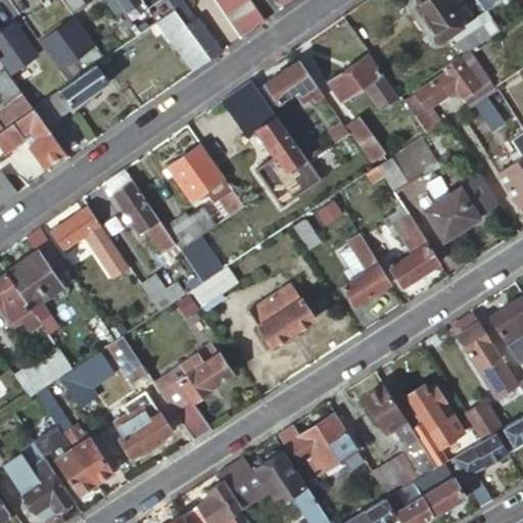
[(26,0),(7,0),(26,25),(38,16),(26,0)]
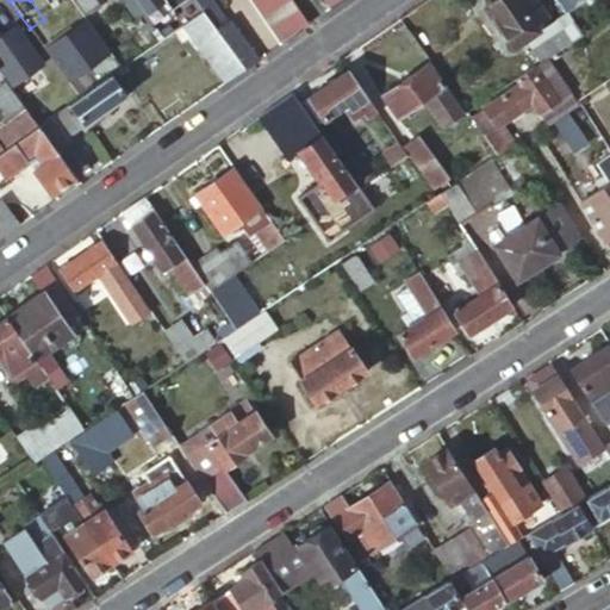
[(176,14),(166,0),(161,0),(156,5),(167,20),(176,14)]
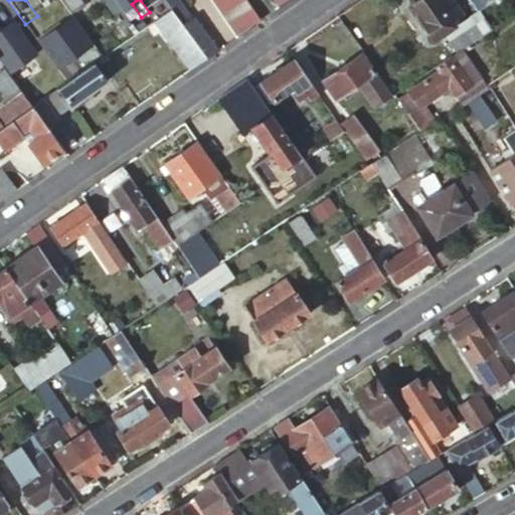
[(181,23),(191,17),(179,0),(164,0),(170,8),(181,23)]
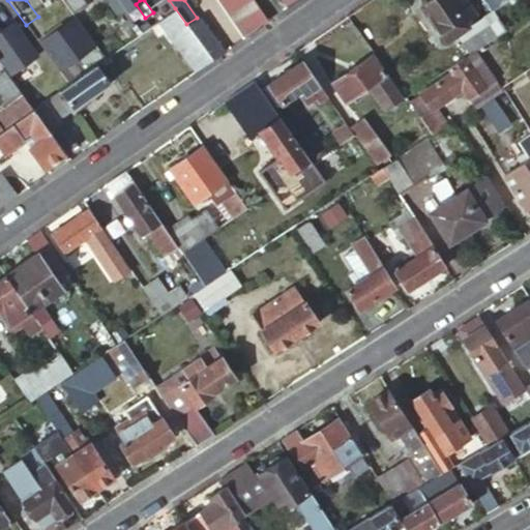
[(253,0),(218,0),(243,37),(267,21),(253,0)]
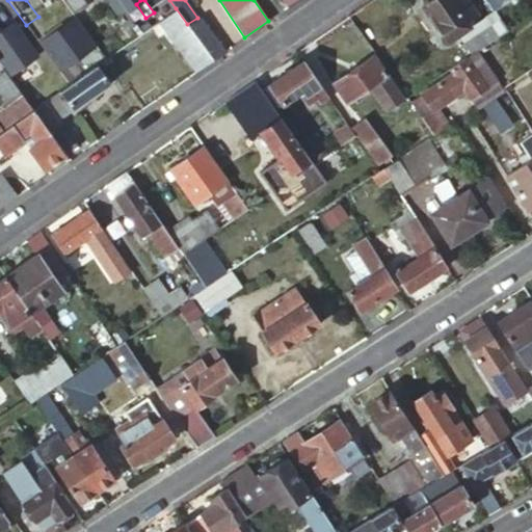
[(434,15),(430,18),(447,41),(467,27),(463,22),(475,15),(464,0),(427,0),(426,2),(434,15)]
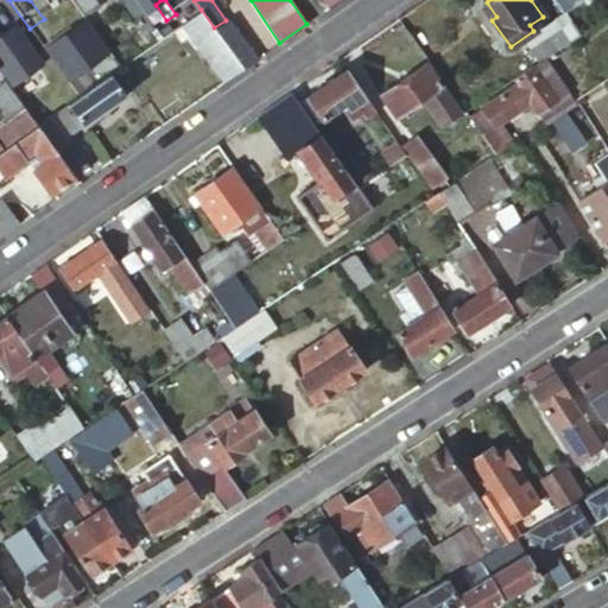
[(553,0),(555,2),(563,13),(582,0),(553,0)]
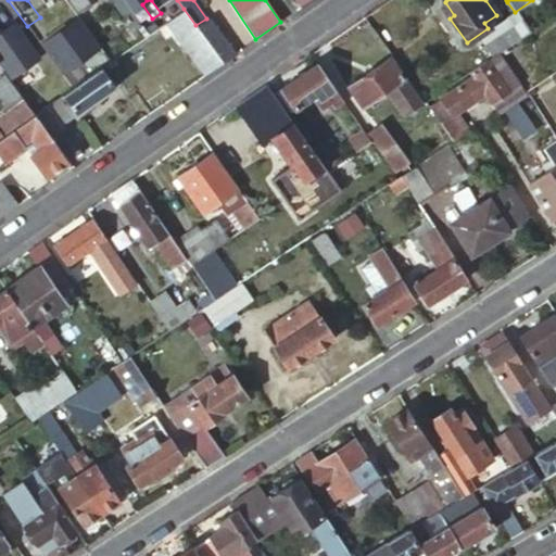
[(447,20),(450,19),(454,15),(445,2),(439,5),(447,20)]
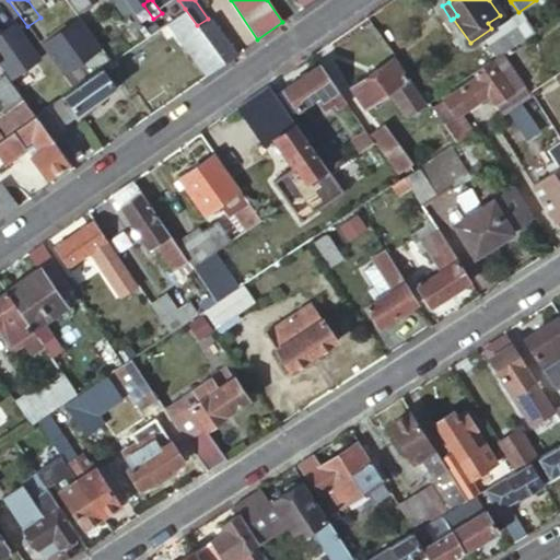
[(518,12),(511,2),(505,7),(518,26),(525,37),(533,33),(526,24),(518,12)]
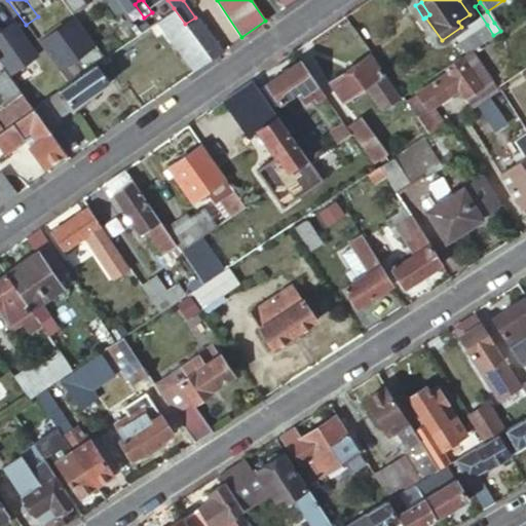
[(192,72),(210,60),(185,24),(174,8),(156,21),(192,72)]
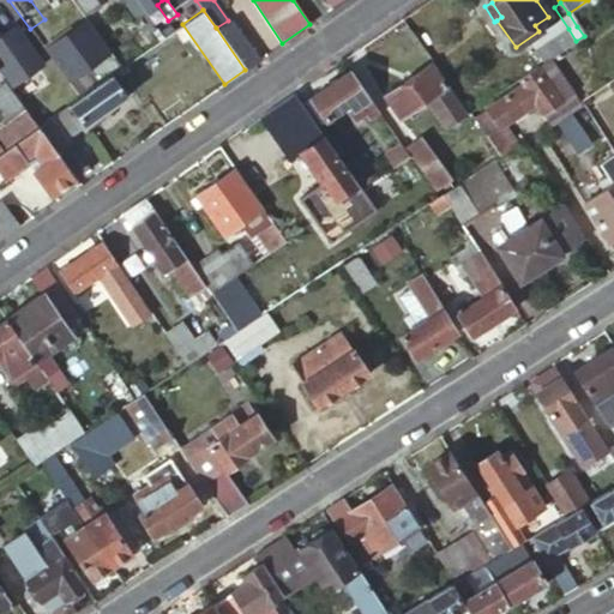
[(245,70),(260,59),(232,18),(228,20),(216,28),(245,70)]
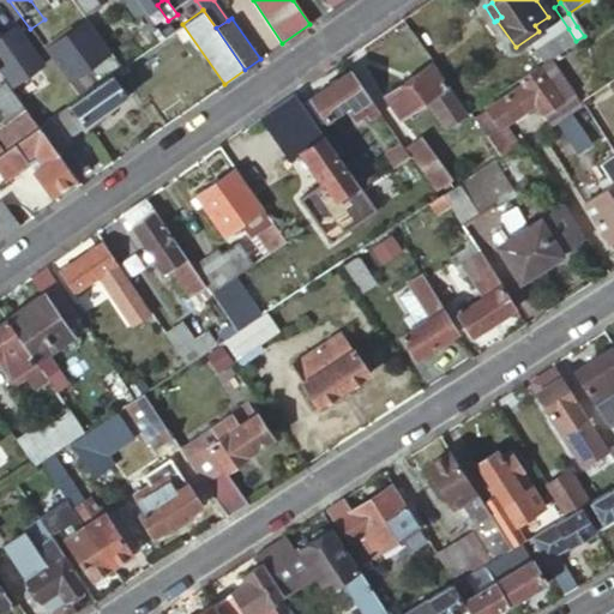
[(166,36),(172,32),(166,23),(158,28),(166,36)]
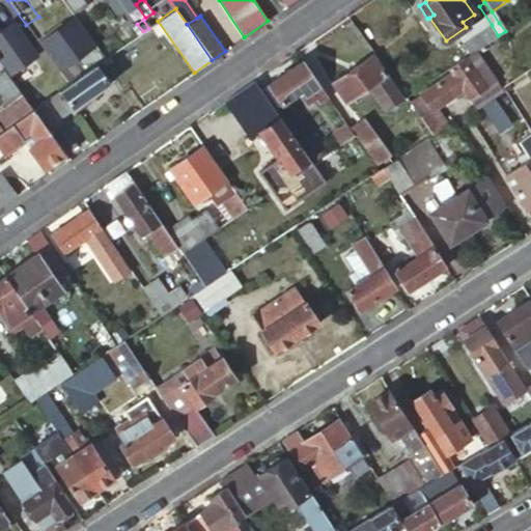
[(139,34),(143,31),(137,24),(134,26),(139,34)]
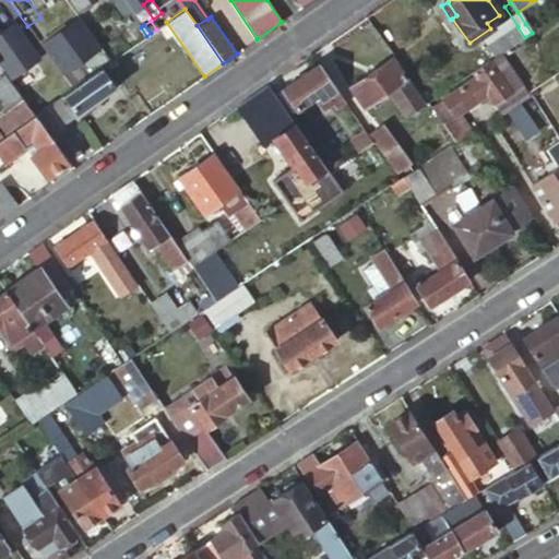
[(524,37),(518,26),(501,38),(508,48),(524,37)]
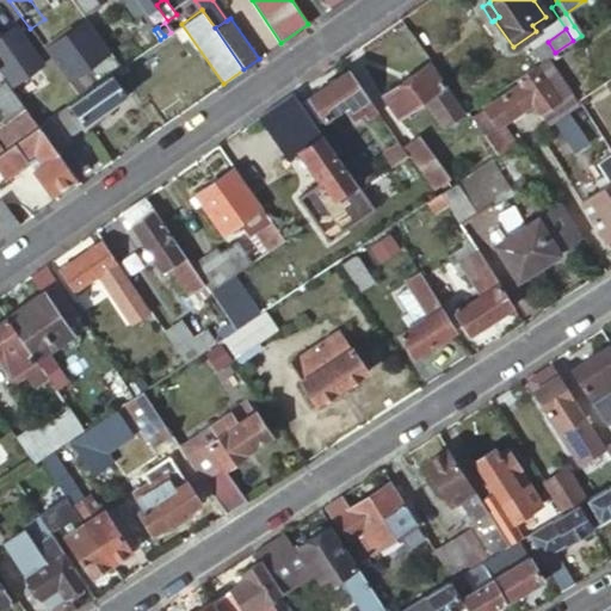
[(547,59),(555,53),(548,42),(534,51),(541,63),(547,59)]
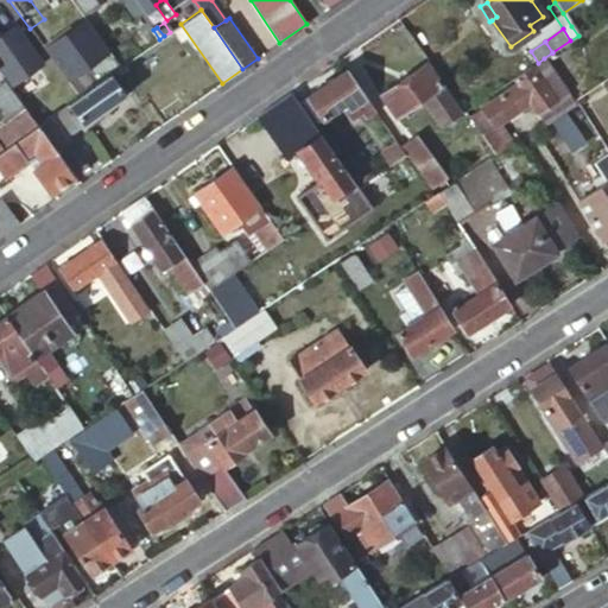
[(92,86),(107,75),(88,49),(73,59),(92,86)]
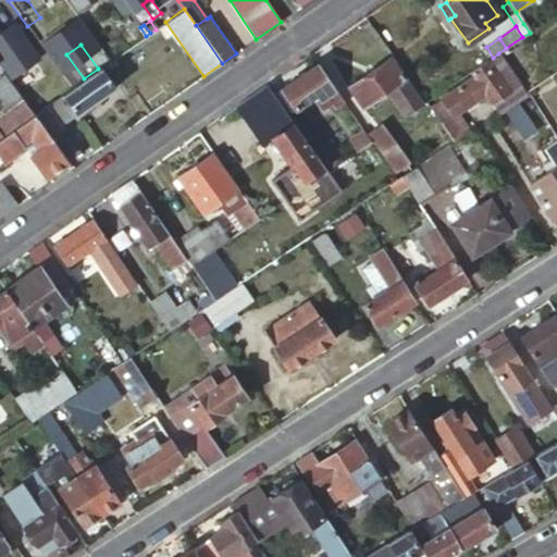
[(454,140),(469,130),(458,113),(485,95),(492,103),(499,115),(522,99),(520,97),(525,94),(524,93),(521,87),(498,53),(493,58),(489,60),(471,72),(473,76),(441,99),(450,115),(440,122),(454,140)]
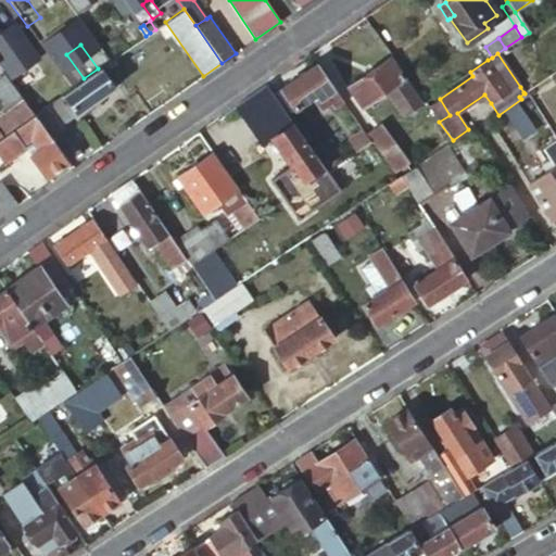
[(349,87),(363,106),(386,90),(403,113),(419,101),(388,59),(349,87)]
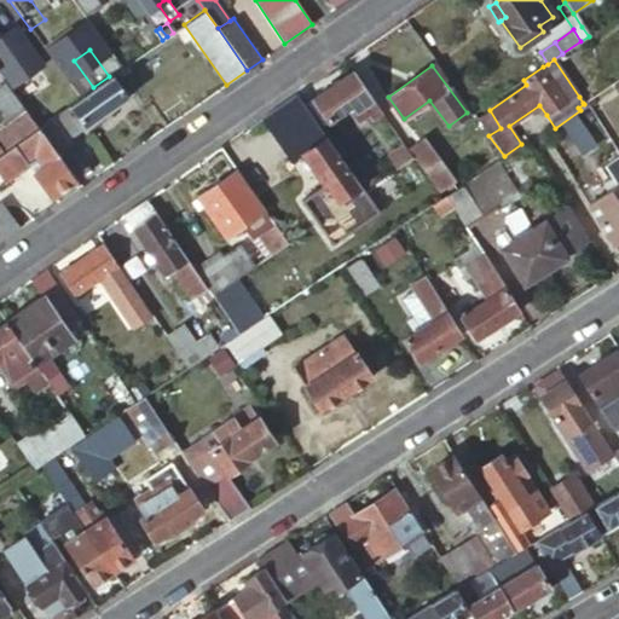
[(381,113),(351,71),(311,98),(327,121),(345,109),(354,121),(365,114),(370,121),(381,113)]
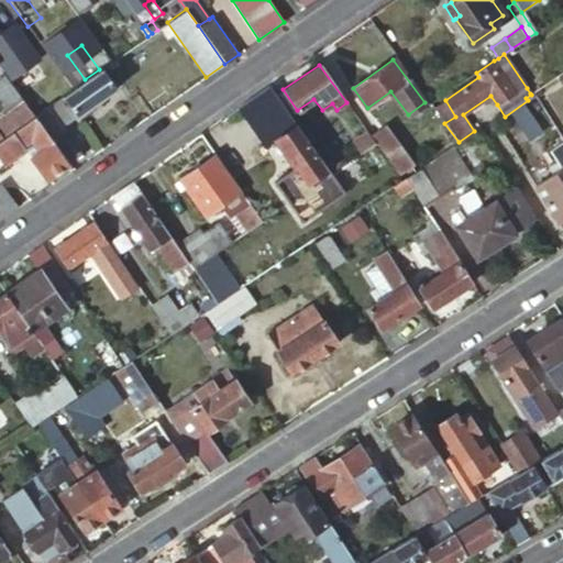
[(33,116),(51,140),(65,130),(62,127),(117,87),(102,67),(99,69),(85,79),(72,88),(66,92),(53,101),(33,116)]
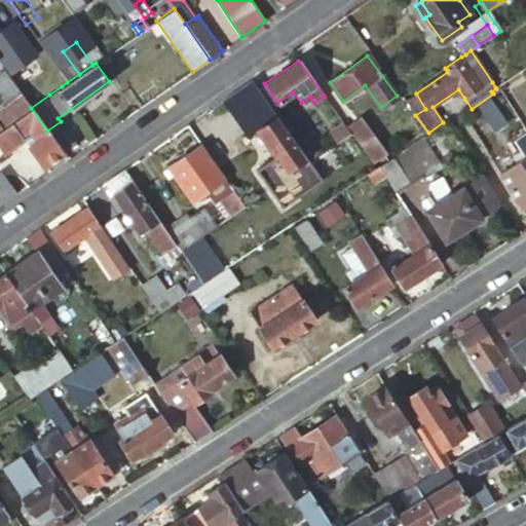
[(0,65),(0,100),(2,103),(19,91),(9,78),(7,75),(1,67),(0,65)]
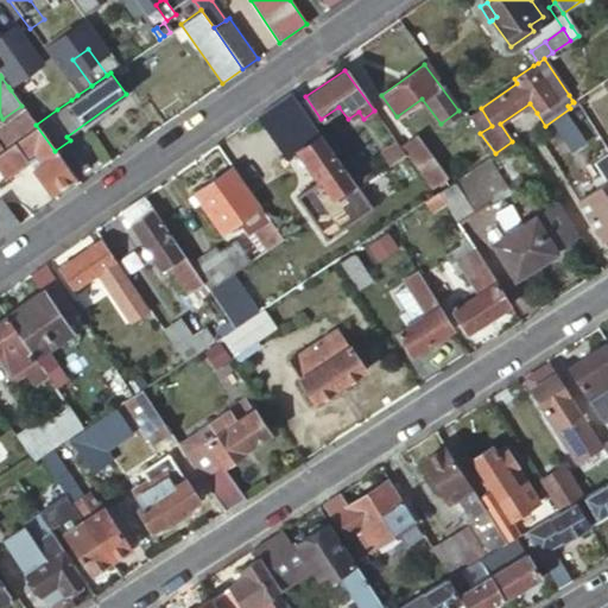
[(24,109),(36,125),(57,109),(45,93),(39,96),(29,80),(11,90),(21,106),(24,109)]
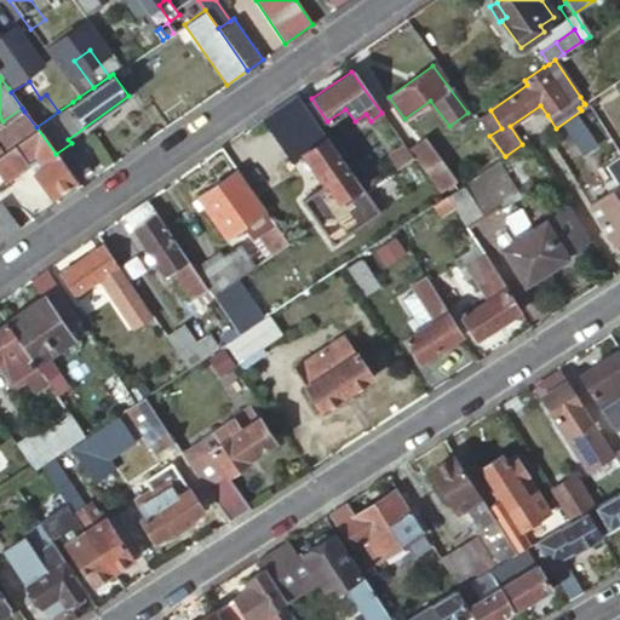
[(5,125),(24,112),(22,108),(3,121),(5,125)]
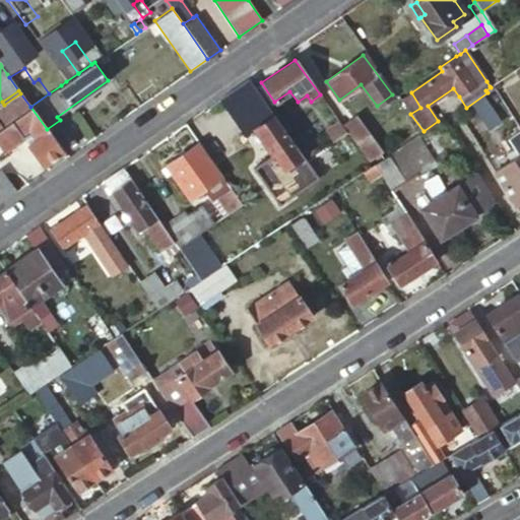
[(0,120),(4,125),(30,107),(20,93),(4,105),(0,108),(0,110),(2,114),(0,114),(0,120)]
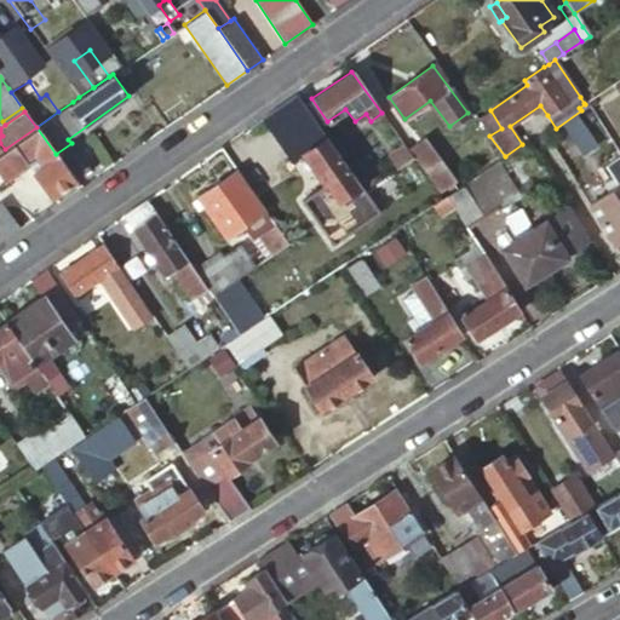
[(564,127),(581,151),(596,143),(578,116),(564,127)]
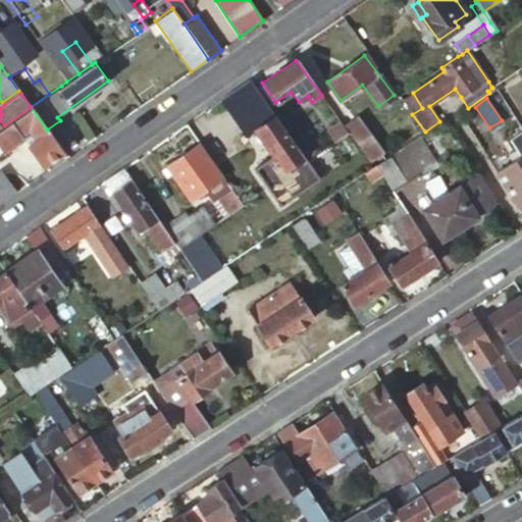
[(43,166),(63,152),(47,129),(31,107),(4,125),(0,127),(0,146),(0,147),(3,151),(21,139),(27,146),(29,145),(43,166)]
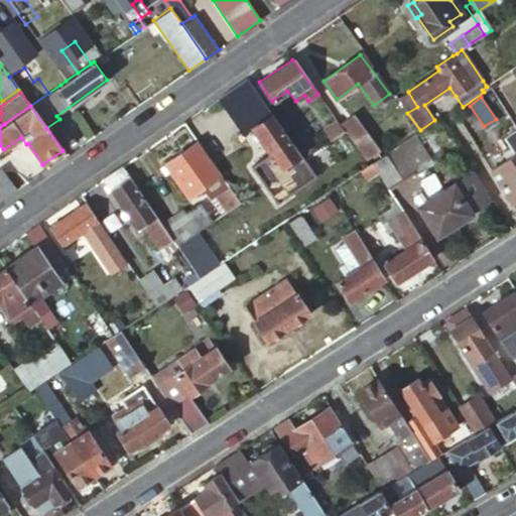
[(287,137),(270,114),(250,128),(268,153),(270,152),(281,167),(288,163),(297,176),(309,168),(323,159),(315,149),(314,149),(301,157),(287,137)]
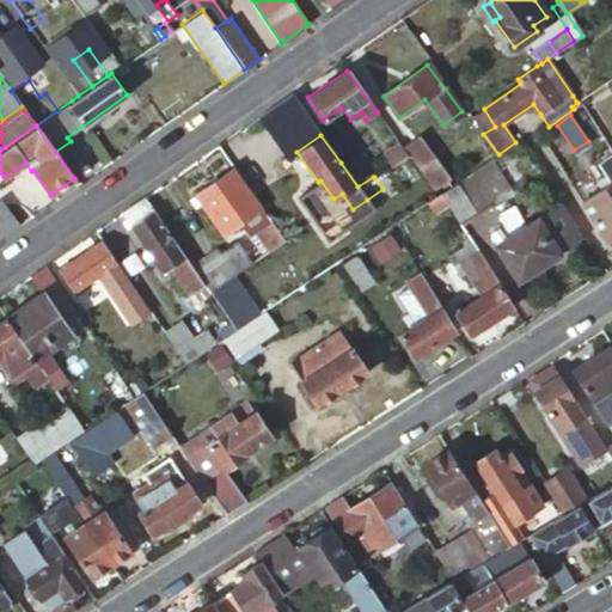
[(408,155),(433,190),(450,178),(420,135),(402,147),(408,155)]
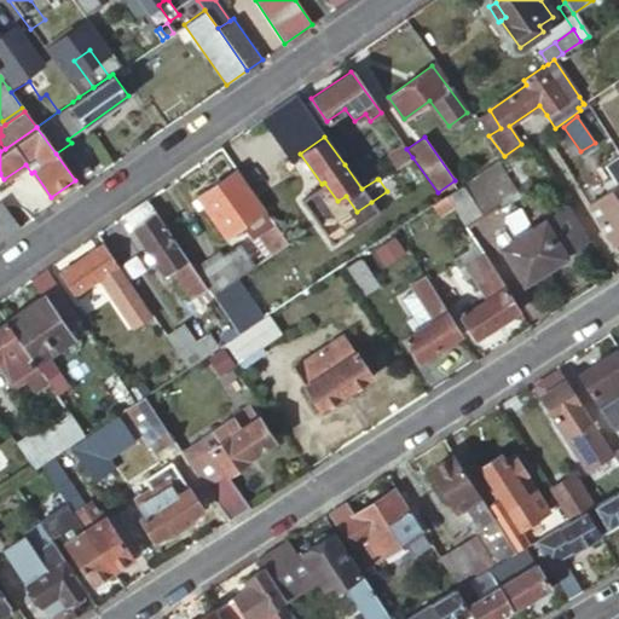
[(412,157),(406,149),(403,143),(386,155),(395,168),(412,157)]
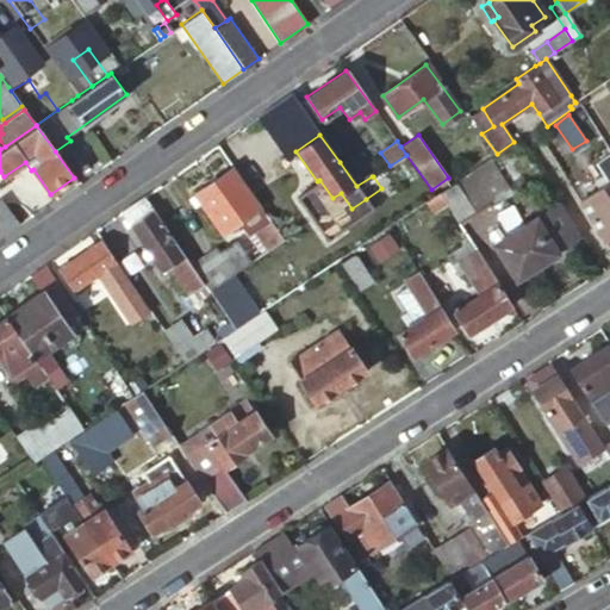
[(579,201),(605,241),(609,237),(609,150),(607,147),(595,154),(598,160),(596,161),(609,182),(579,201)]
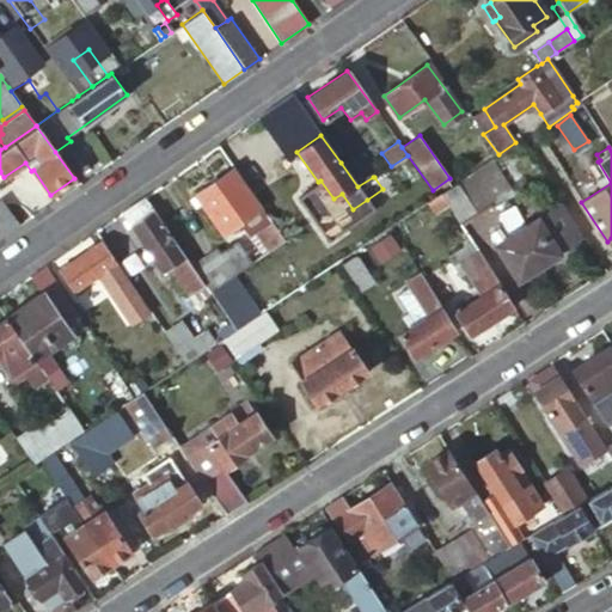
[(355,152),(341,163),(357,187),(373,177),(355,152)]
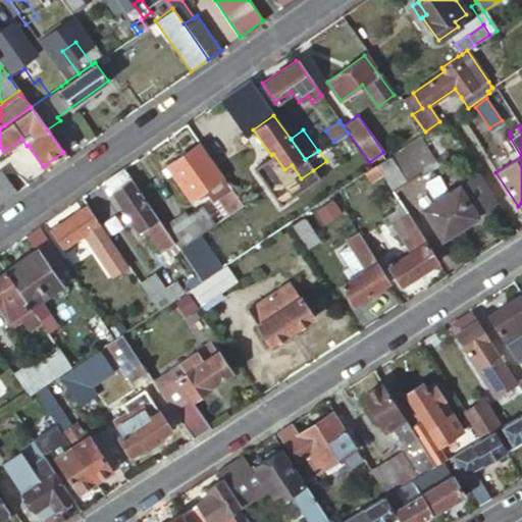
[(223,177),(199,143),(165,166),(190,201),(223,177)]
